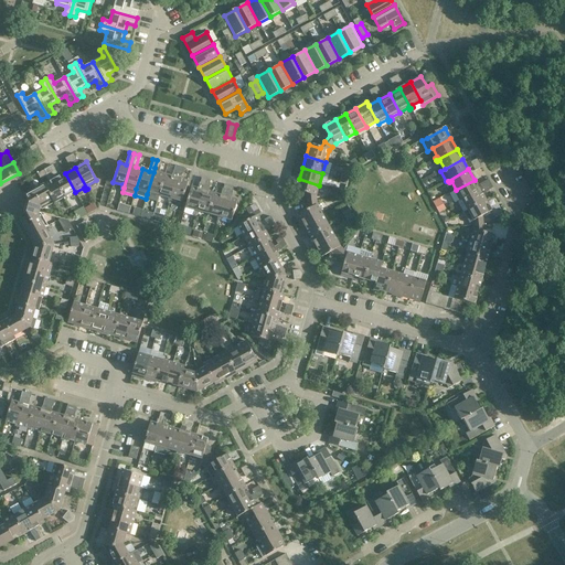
[(164,176),(153,172),(147,194),(149,195),(149,193),(159,195),(164,176)]
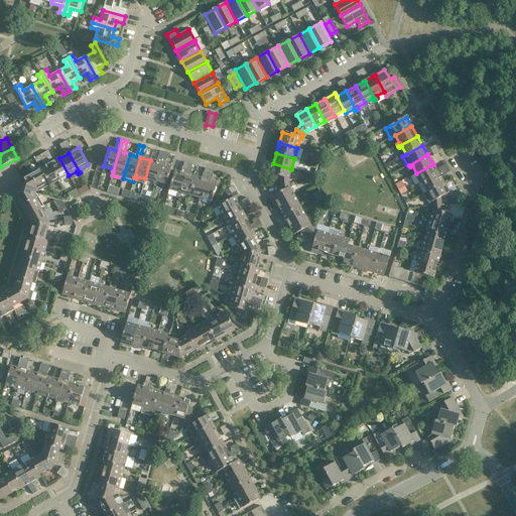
[(69,175),(59,158),(49,163),(60,182),(61,181),(60,179),(69,175)]
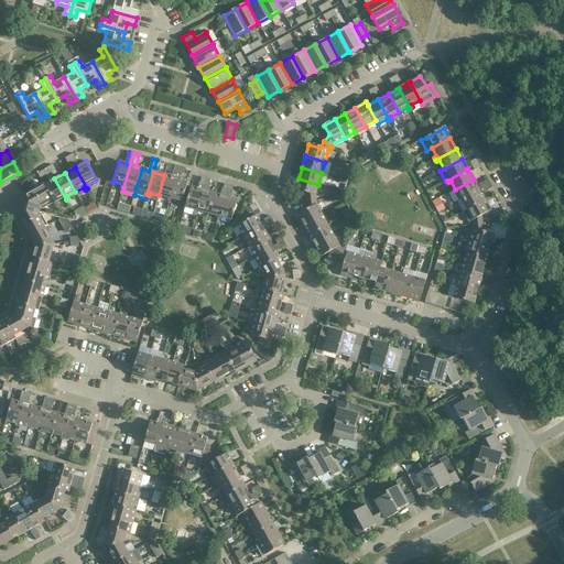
[(176,179),(164,175),(159,195),(169,197),(167,201),(170,201),(176,179)]
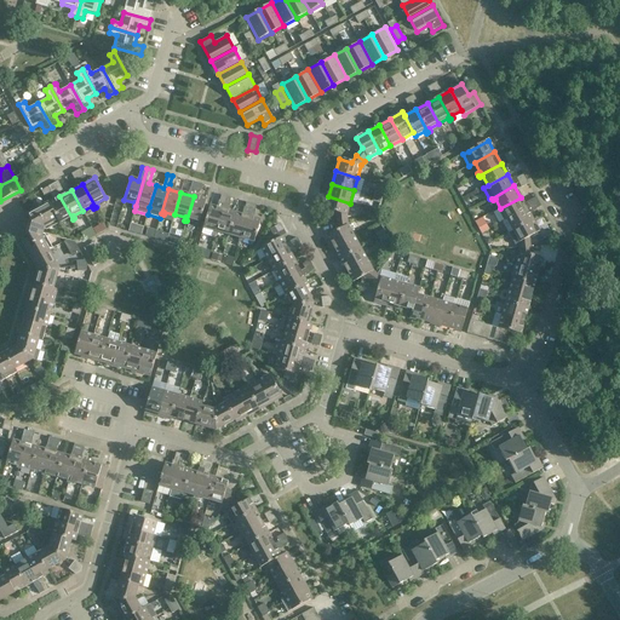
[(218,207),(210,206),(204,228),(205,228),(202,234),(214,237),(216,234),(227,196),(222,195),(218,207)]
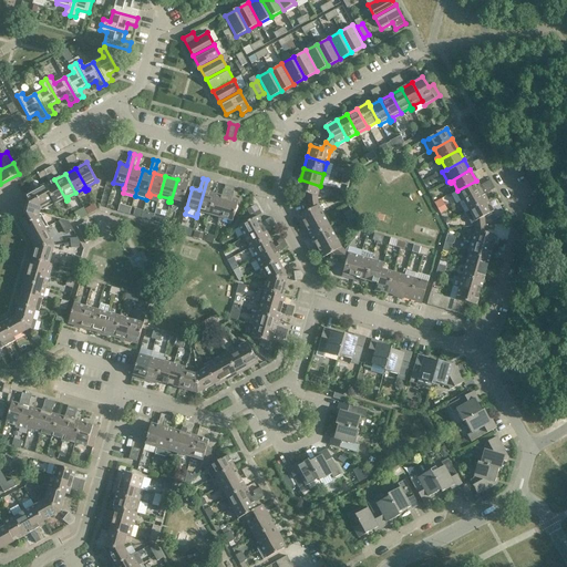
[(66,200),(54,179),(44,186),(52,202),(54,204),(63,199),(64,202),(66,200)]
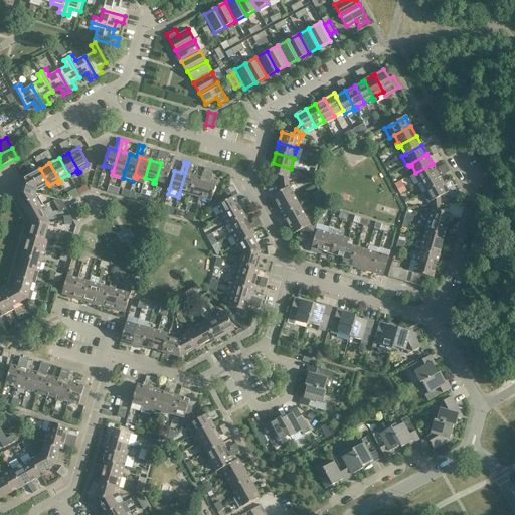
[(171,166),(161,163),(155,183),(157,184),(157,181),(166,184),(171,166)]
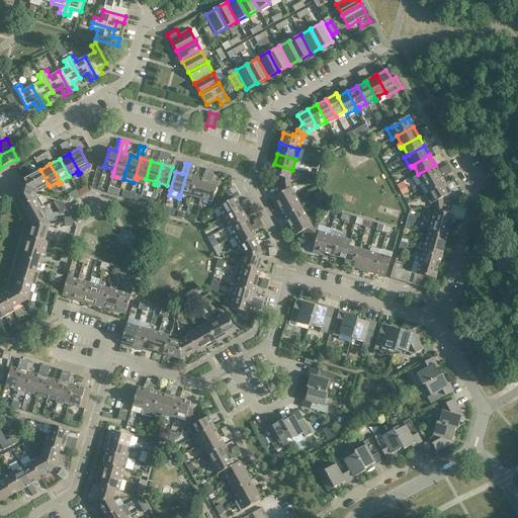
[(193,165),(189,164),(180,195),(182,196),(182,194),(191,196),(196,178),(190,176),(193,165)]
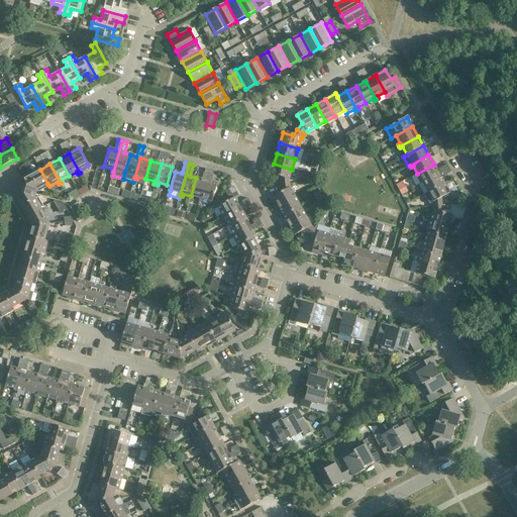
[(292,170),(274,164),(271,175),(280,178),(281,185),(290,184),(289,180),(292,170)]
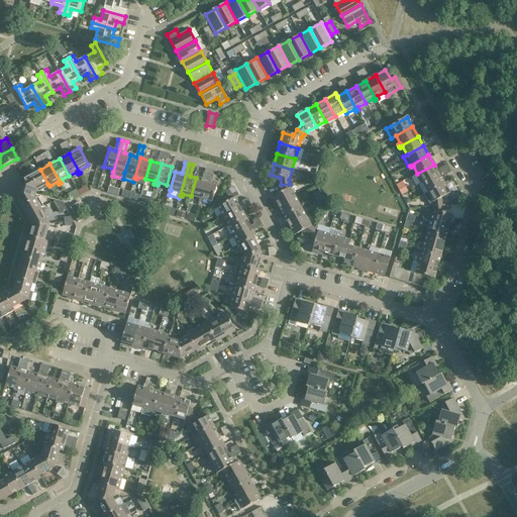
[(439,174),(434,165),(417,174),(415,175),(420,184),(439,174)]
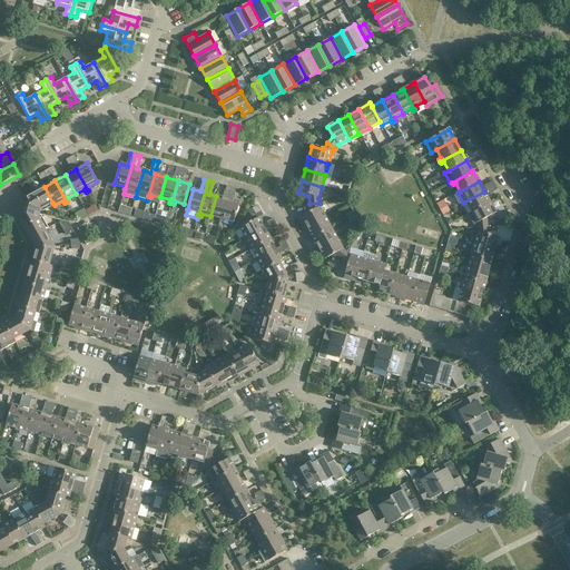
[(223,197),(216,196),(210,216),(219,218),(219,222),(222,222),(232,187),(226,186),(223,197)]
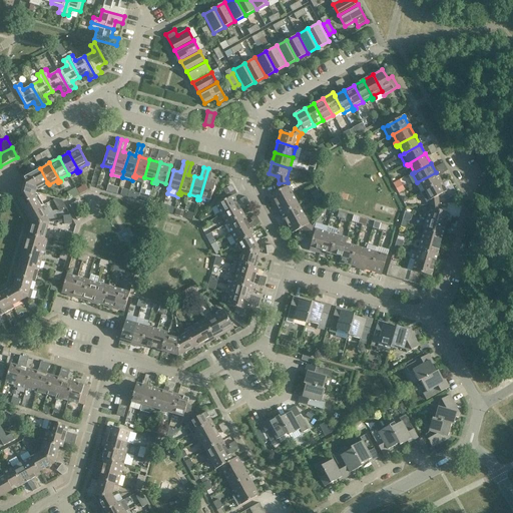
[(47,182),(40,168),(22,177),(26,185),(26,186),(26,187),(25,191),(24,192),(24,193),(17,197),(27,214),(40,207),(35,197),(38,196),(37,194),(38,190),(40,189),(38,186),(47,182)]
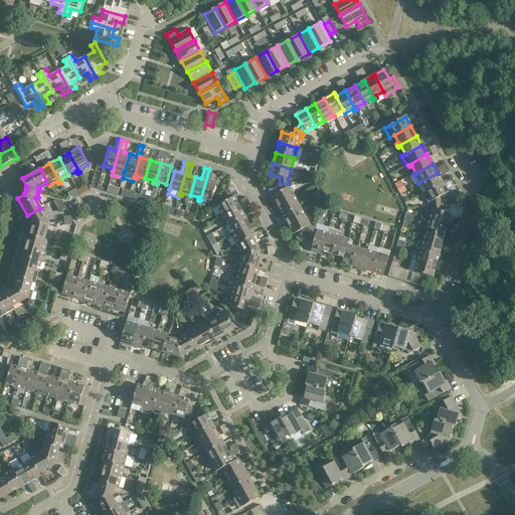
[(213,171),(209,169),(200,200),(201,201),(202,198),(211,201),(216,183),(210,181),(213,171)]
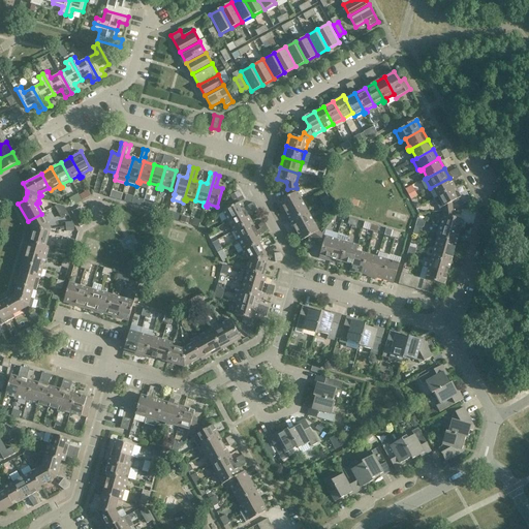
[(455,188),(449,178),(430,188),(431,190),(433,189),(438,197),(455,188)]
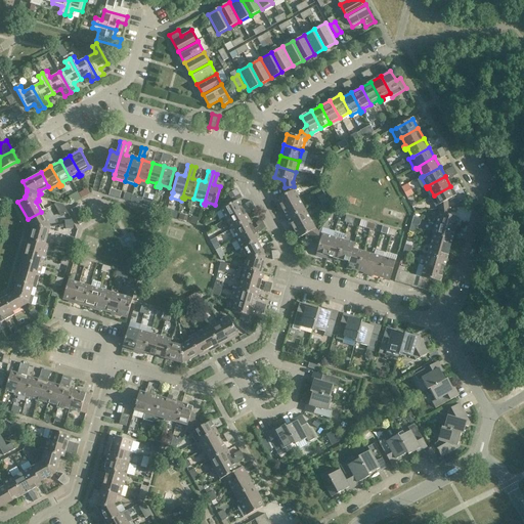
[(407,184),(401,187),(406,198),(412,194),(407,184)]
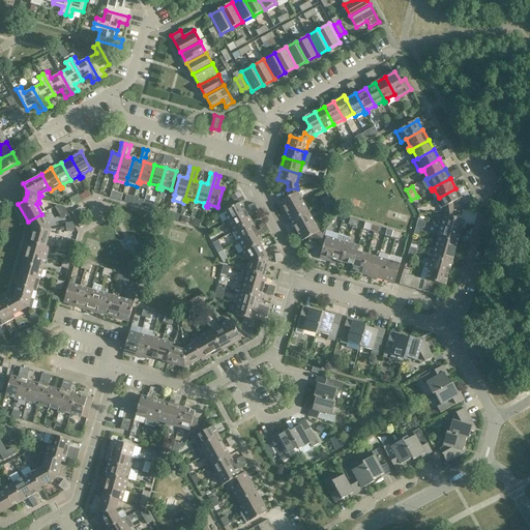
[(297,193),(297,188),(288,189),(289,197),(280,202),(286,212),(302,203),(297,193)]
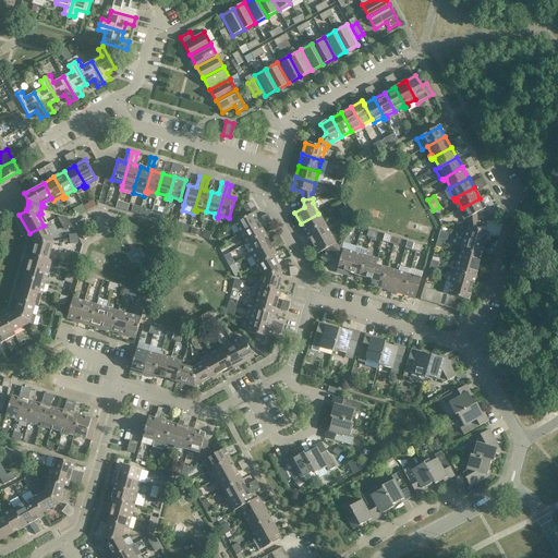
[(485,208),(480,198),(462,208),(458,210),(463,220),(468,218),(468,222),(476,221),(476,214),(485,208)]
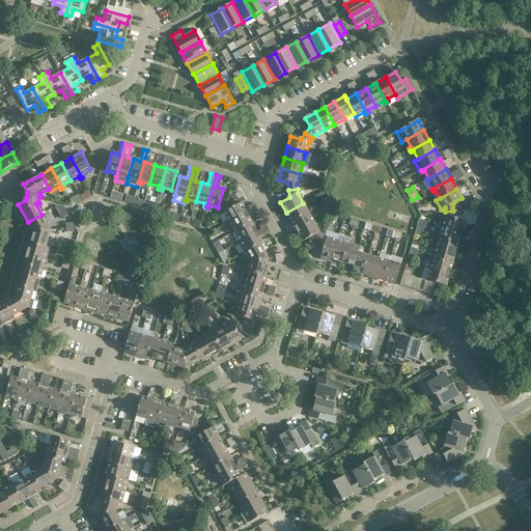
[(71,201),(74,206),(81,202),(79,197),(71,201)]
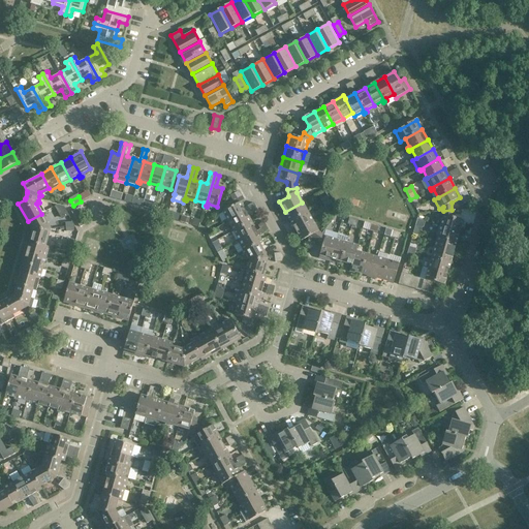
[(144,199),(142,207),(152,210),(154,203),(144,199)]
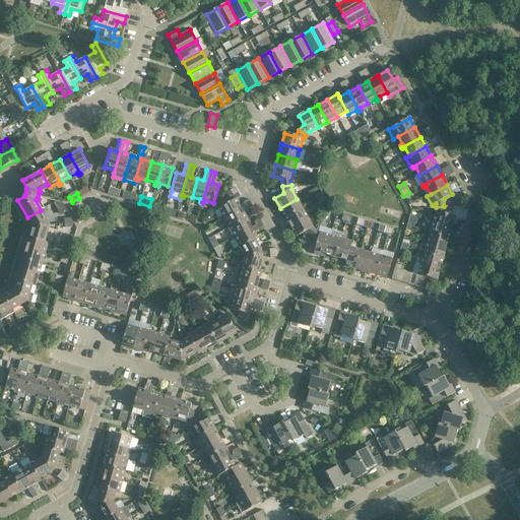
[(221,217),(222,219),(242,208),(236,198),(219,208),(223,216),(221,217)]
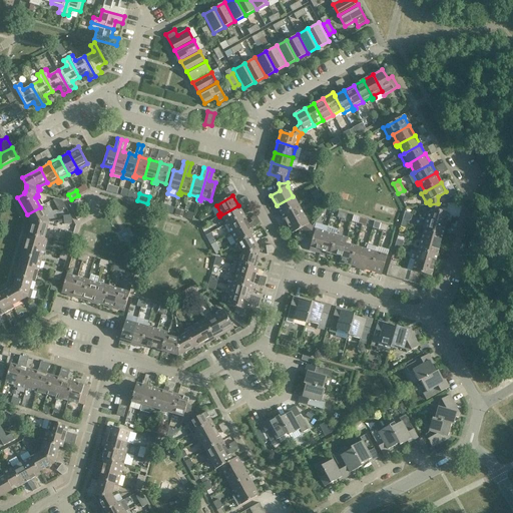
[(298,205),(293,196),(277,205),(282,214),(298,205)]
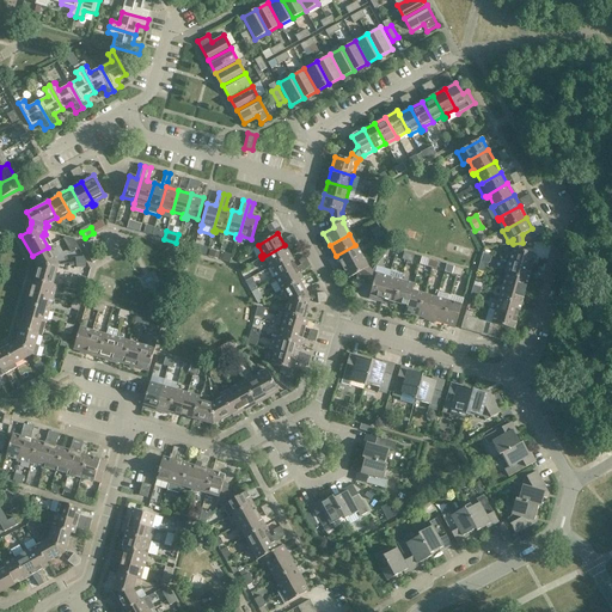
[(524,251),(522,243),(513,244),(514,249),(510,262),(532,268),(536,255),(524,251)]
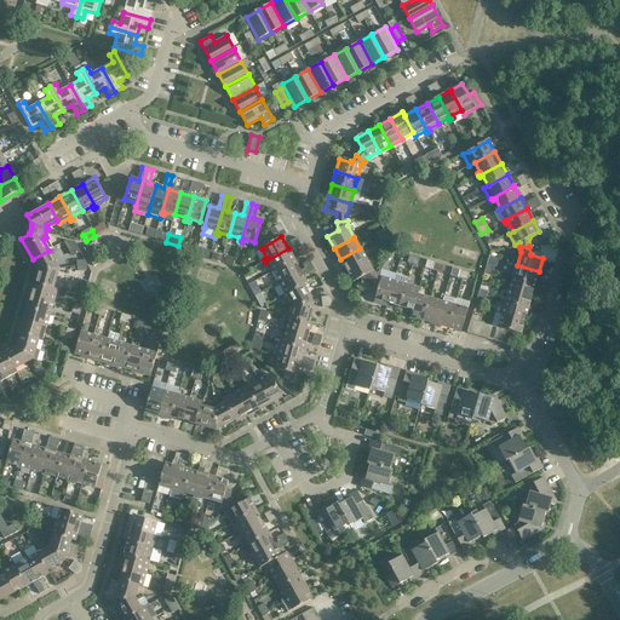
[(55,247),(49,251),(33,259),(39,271),(59,269),(55,262),(59,259),(58,252),(55,247)]
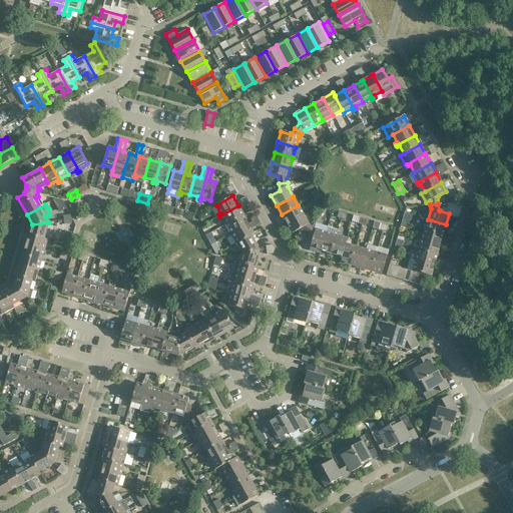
[(243,215),(238,205),(219,216),(220,217),(222,216),(226,224),(243,215)]
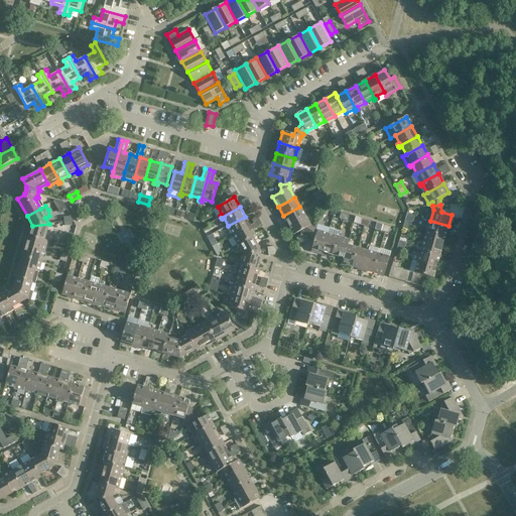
[(305,216),(299,207),(283,216),(288,226),(305,216)]
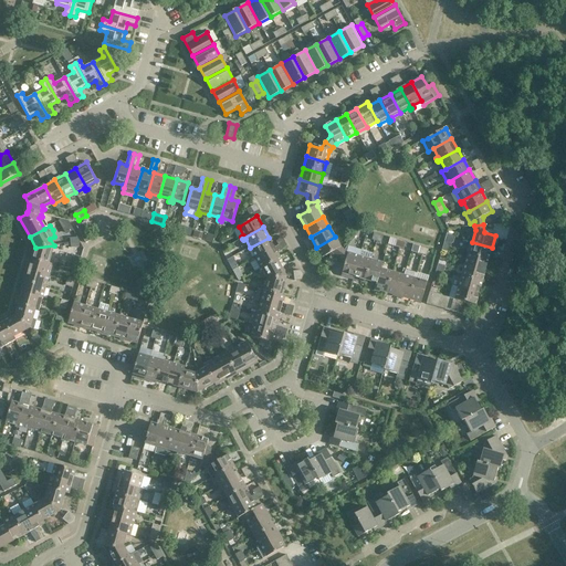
[(203,233),(201,240),(212,243),(215,236),(203,233)]
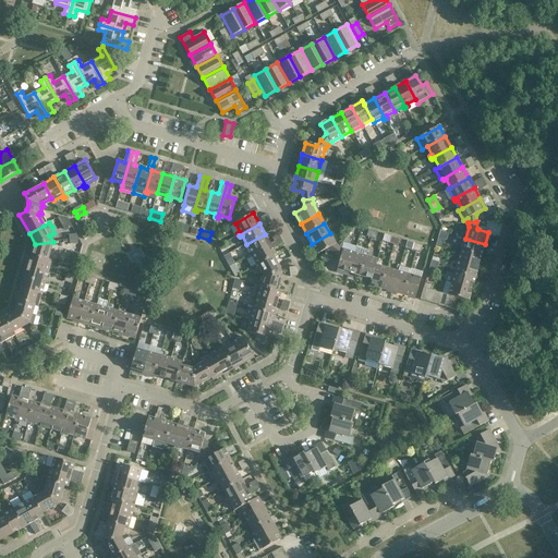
[(336,244),(330,233),(312,244),(317,254),(327,249),(334,254),(339,246),(336,244)]
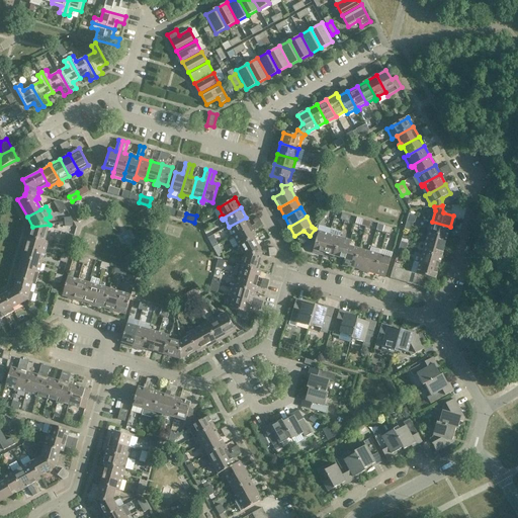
[(251,227),(246,218),(229,227),(234,235),(231,236),(232,237),(251,227)]
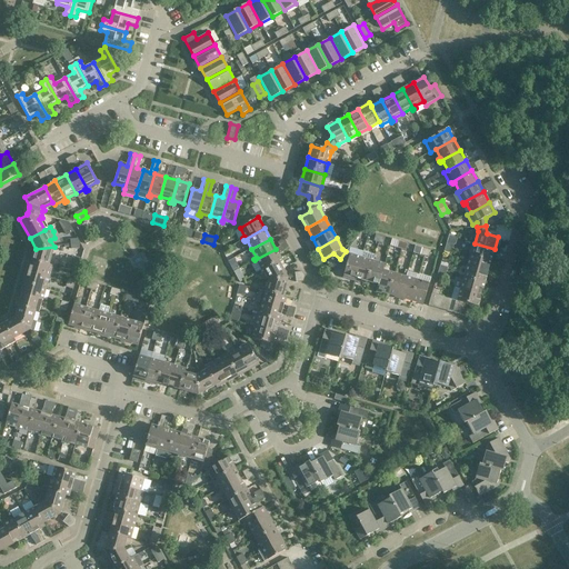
[(495,249),(475,243),(471,255),(491,260),(495,249)]
